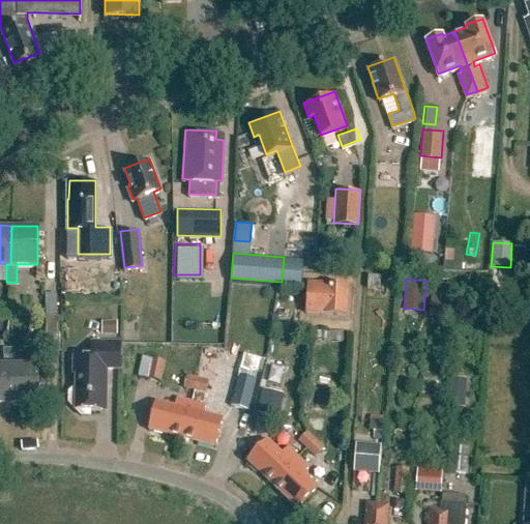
[(307,280),(305,310),(346,312),(348,283),(307,280)]
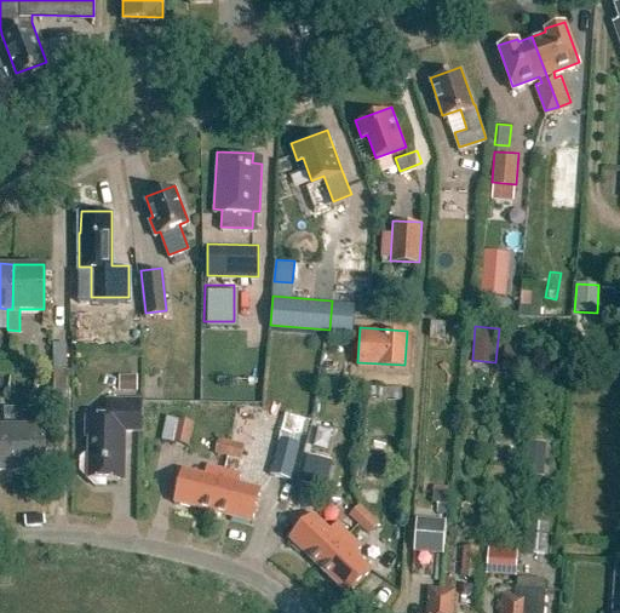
[(67,366),(65,341),(53,341),(53,366),(67,366)]
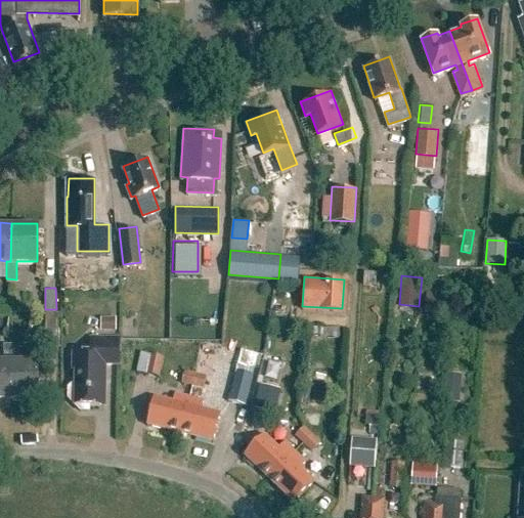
[(45,309),(45,333),(56,333),(56,309),(45,309)]
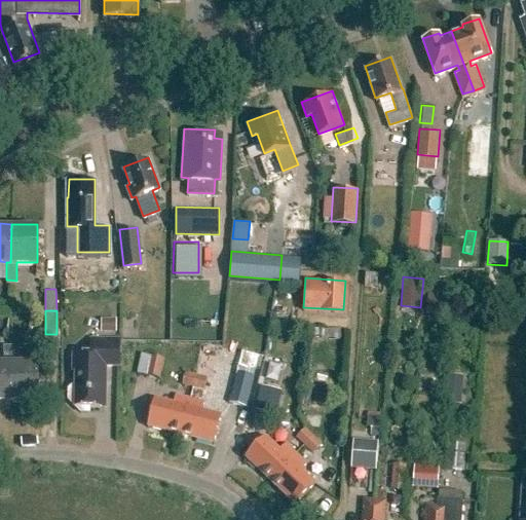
[(119,335),(90,334),(90,351),(73,350),(72,368),(75,368),(74,380),(68,386),(68,397),(80,409),(89,409),(89,403),(105,404),(106,363),(119,363),(119,335)]
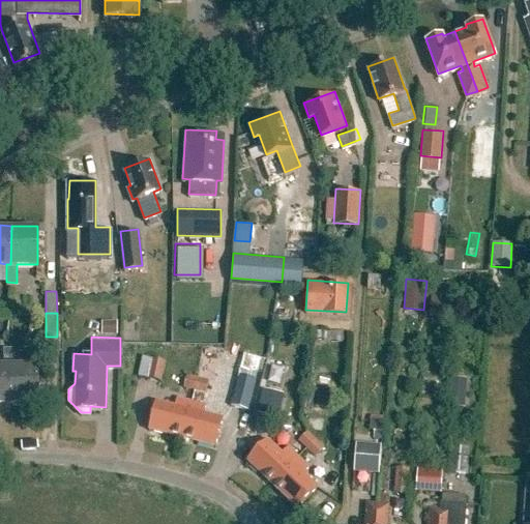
[(10,364),(11,402),(38,401),(37,364),(40,364),(39,344),(29,345),(30,362),(15,364),(10,364)]
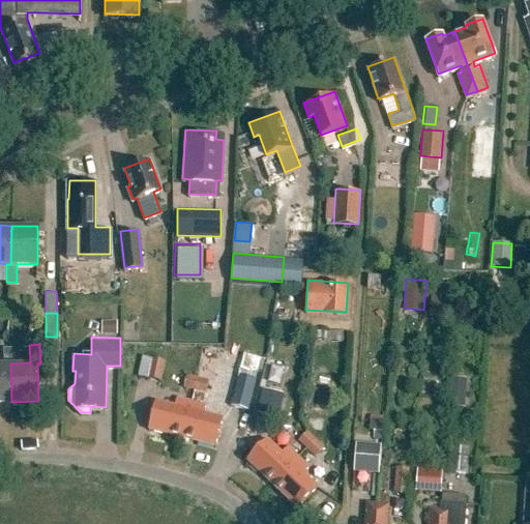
[(0,364),(0,402),(11,402),(10,364),(15,364),(13,345),(3,345),(4,364),(0,364)]
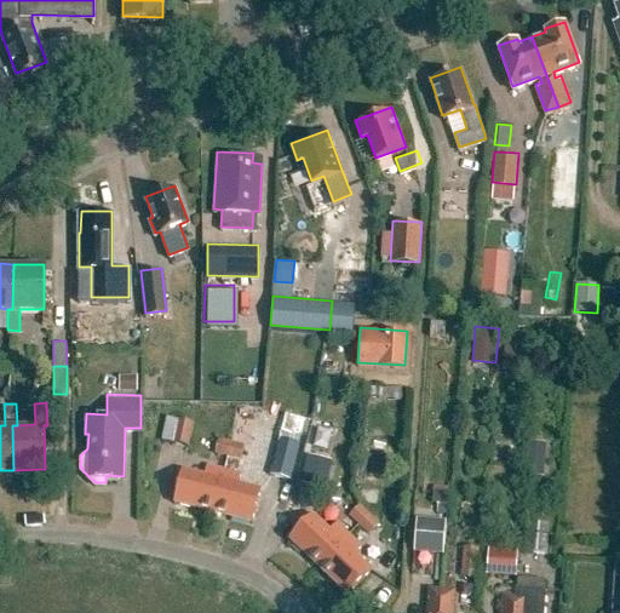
[(190,441),(196,417),(179,413),(174,439),(190,441)]
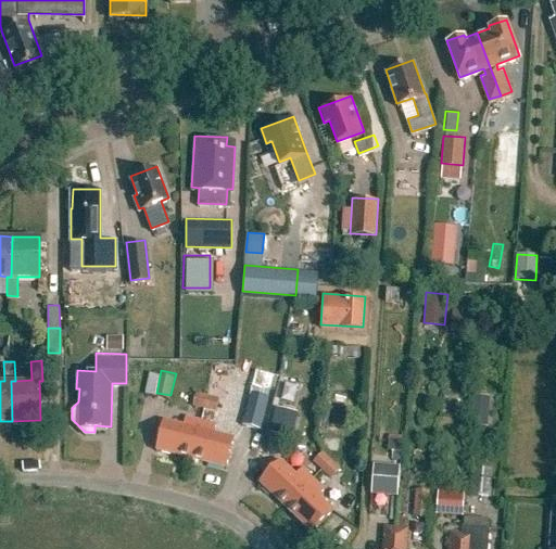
[(219,395),(196,388),(192,403),(215,409),(219,395)]
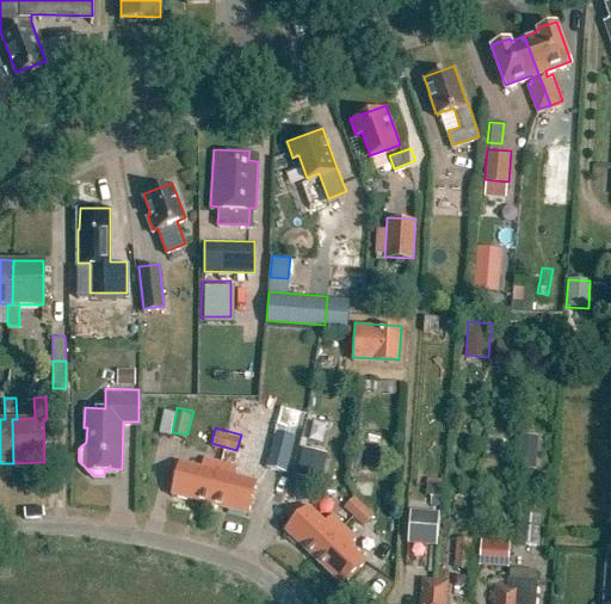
[(287,469),(295,437),(273,431),(265,464),(287,469)]
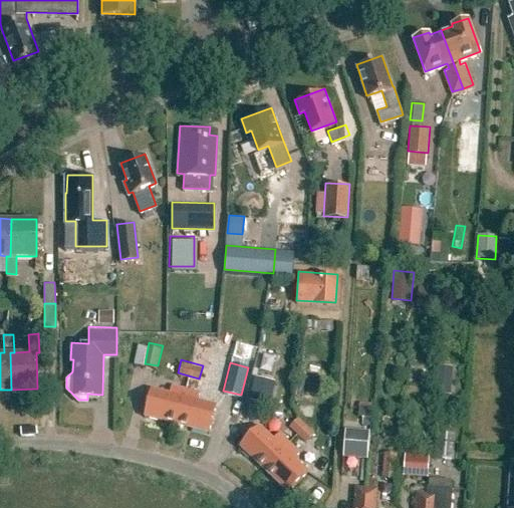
[(449,390),(451,362),(437,362),(435,389),(449,390)]
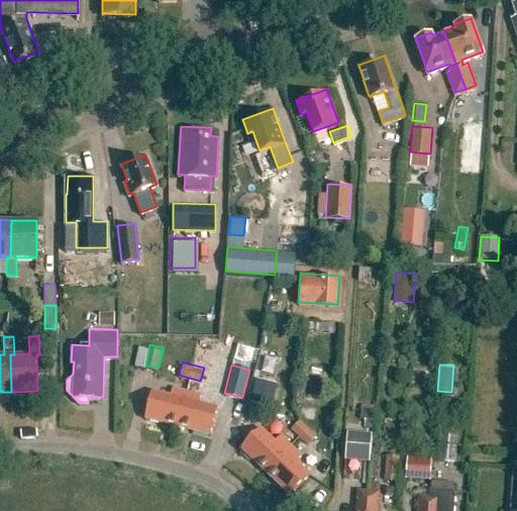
[(261,374),(252,401),(267,405),(275,378),(261,374)]
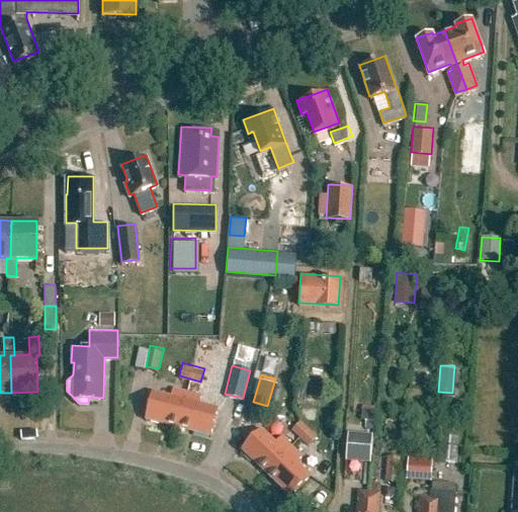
[(152,390),(145,416),(177,424),(186,389),(173,386),(170,394),(152,390)]
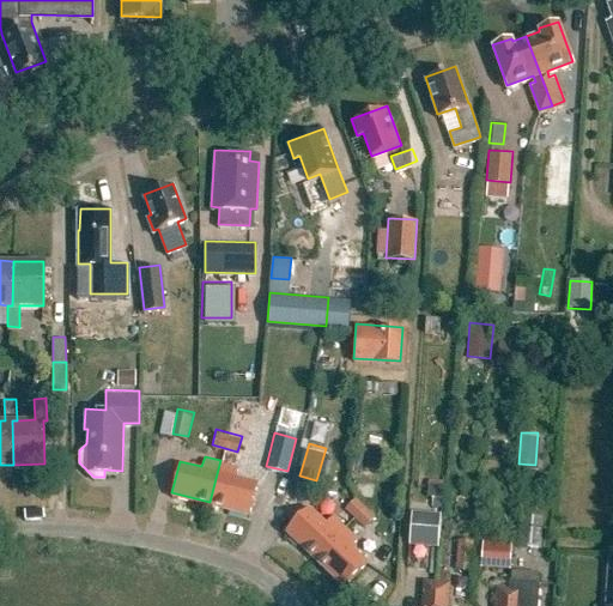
[(220,460),(210,502),(249,513),(258,480),(235,474),(237,465),(220,460)]
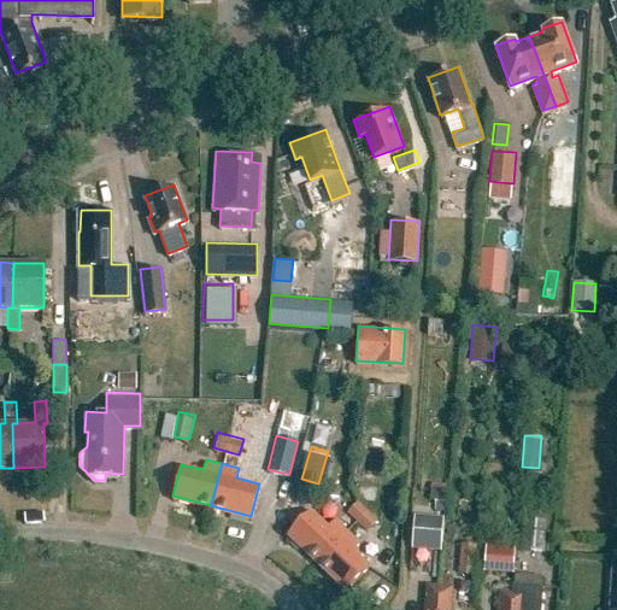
[(377,516),(358,498),(347,509),(366,528),(377,516)]
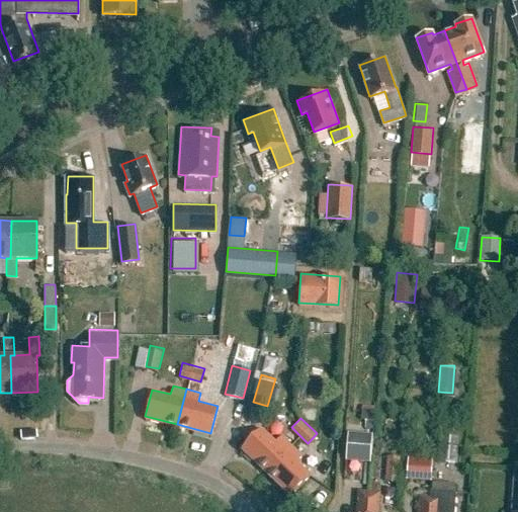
[(261,426),(242,446),(266,470),(291,443),(280,433),(274,439),(261,426)]
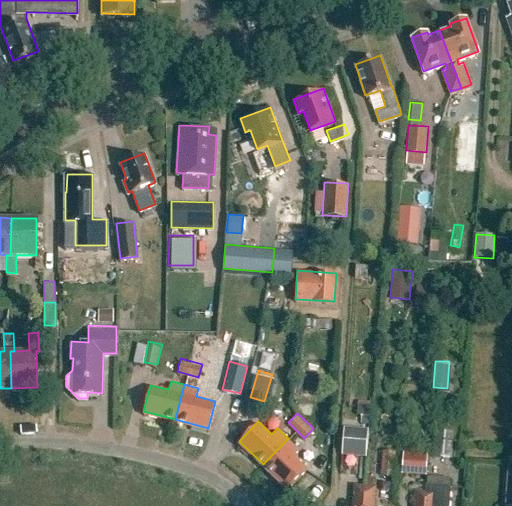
[(344,424),(341,452),(366,454),(368,427),(344,424)]
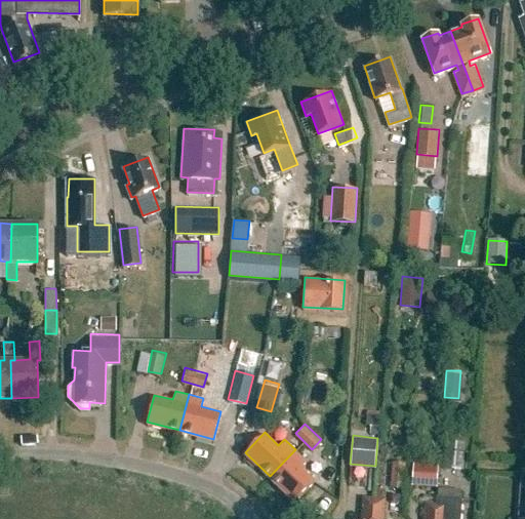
[(462,466),(465,440),(446,439),(444,465),(462,466)]
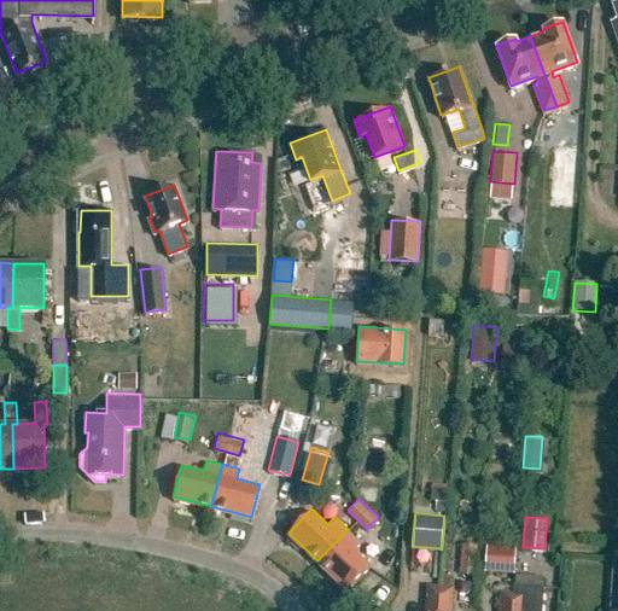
[(318,560),(347,588),(369,564),(353,548),(360,541),(348,529),(318,560)]
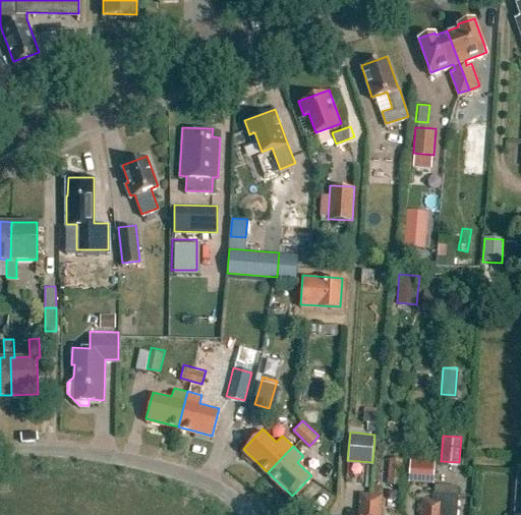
[(389,455),(387,479),(400,481),(402,457),(389,455)]
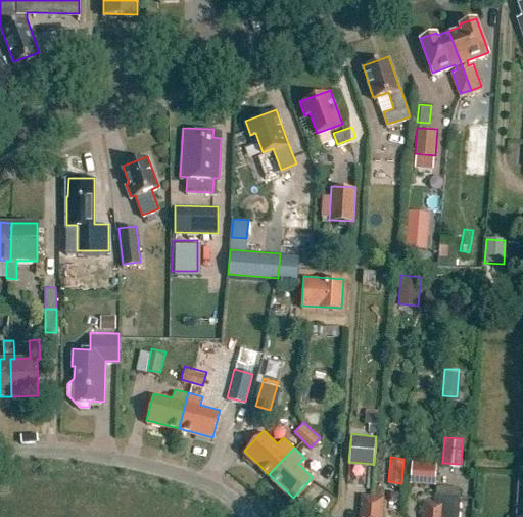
[(436,461),(412,459),(410,481),(434,483),(436,461)]
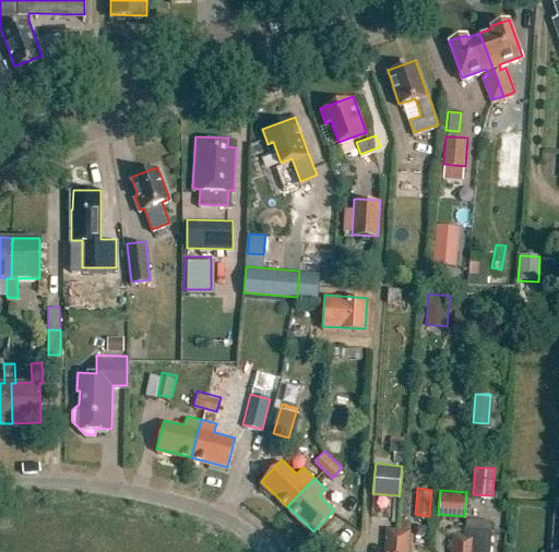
[(395,551),(397,527),(387,526),(384,551),(390,551),(389,551),(395,551)]
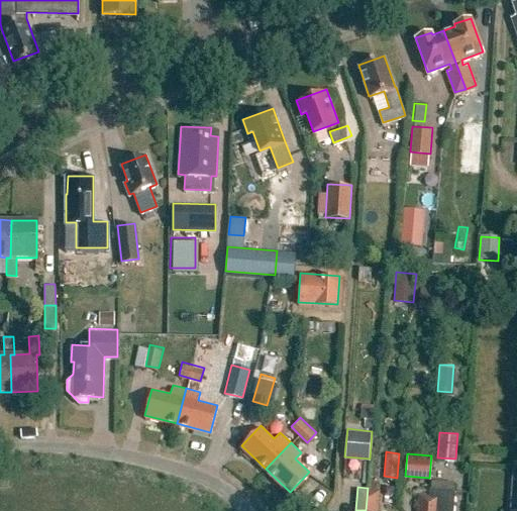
[(429,492),(427,510),(452,510),(454,489),(430,487),(429,492)]
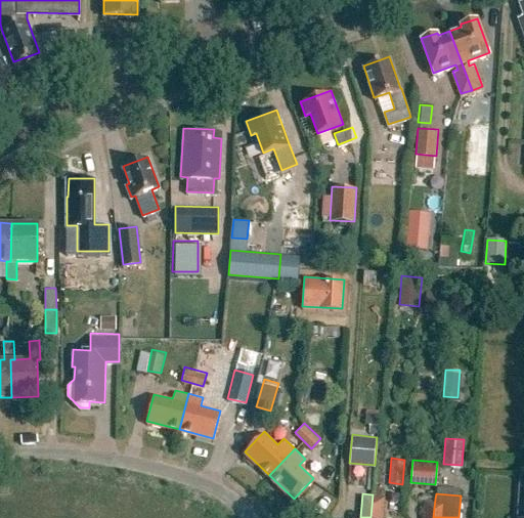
[(373,494),(370,517),(382,517),(384,495),(373,494)]
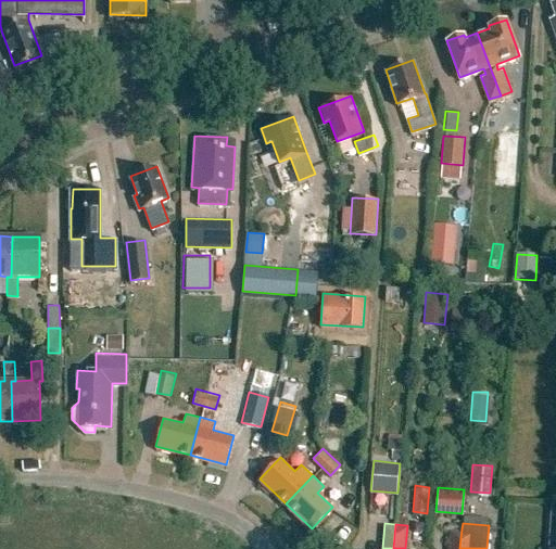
[(459,548),(462,528),(450,527),(447,548),(459,548)]
